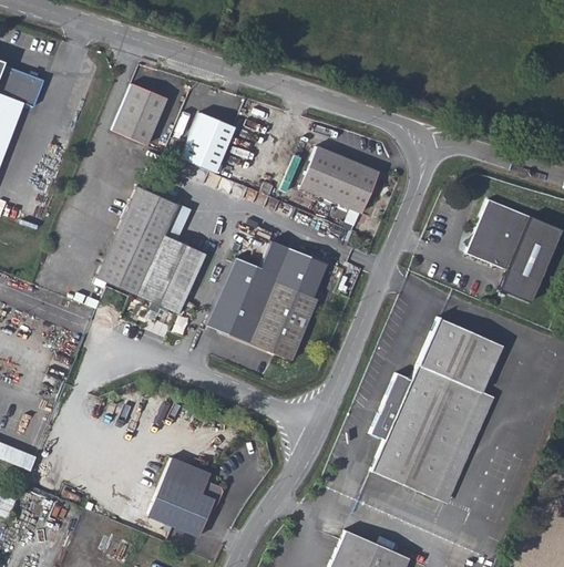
[(0,93),(36,106),(45,80),(4,64),(6,61),(0,59),(0,93)]
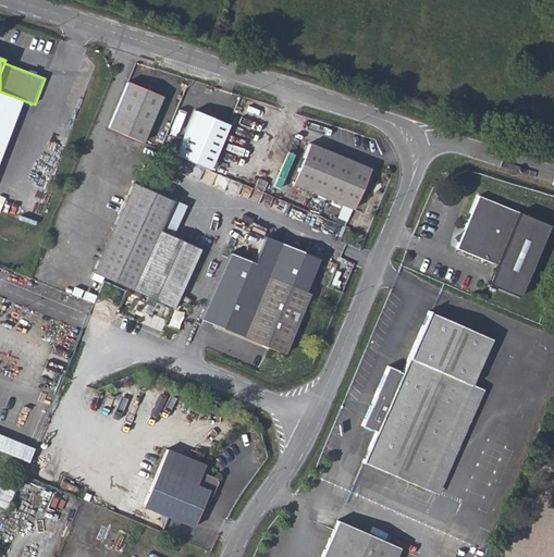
[(131,82),(111,128),(146,143),(164,96),(131,82)]
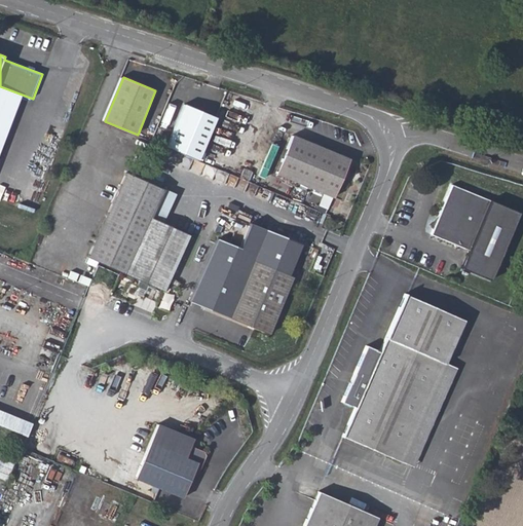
[(219,117),(187,104),(169,147),(175,150),(200,161),(219,117)]
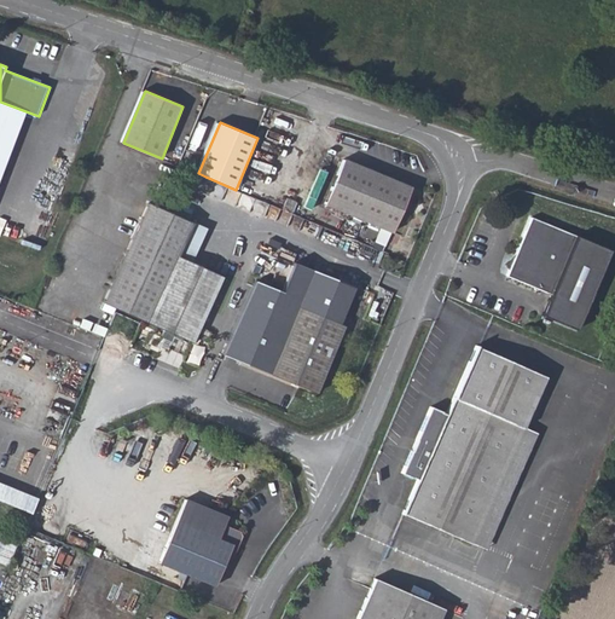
[(413,187),(346,158),(328,204),(395,232),(413,187)]
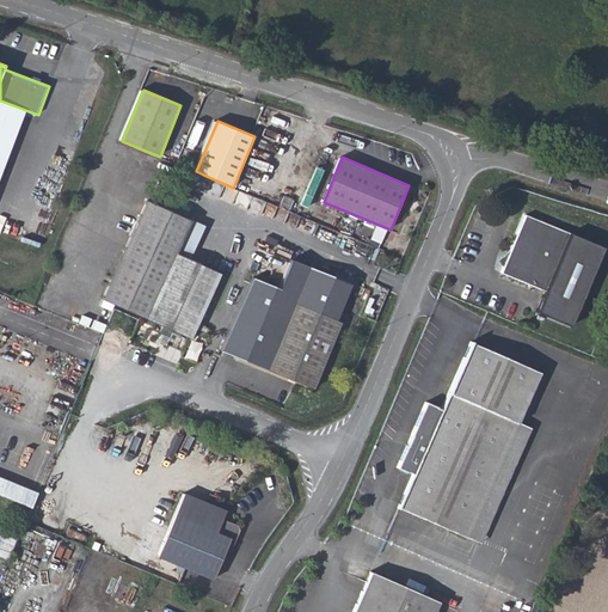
[(198,185),(203,175),(196,171),(191,182),(198,185)]
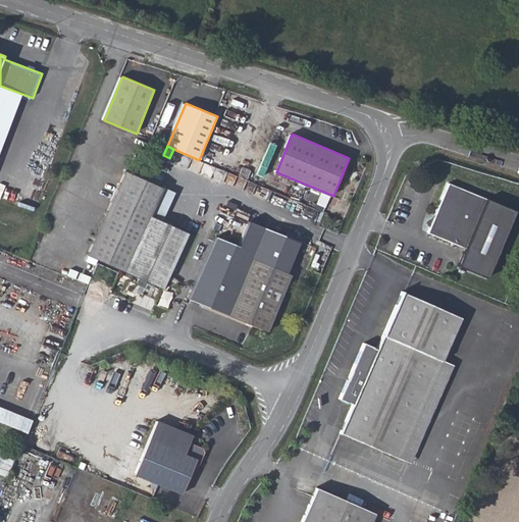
[(91,256),(128,272),(165,289),(191,232),(153,216),(165,188),(128,171),(91,256)]
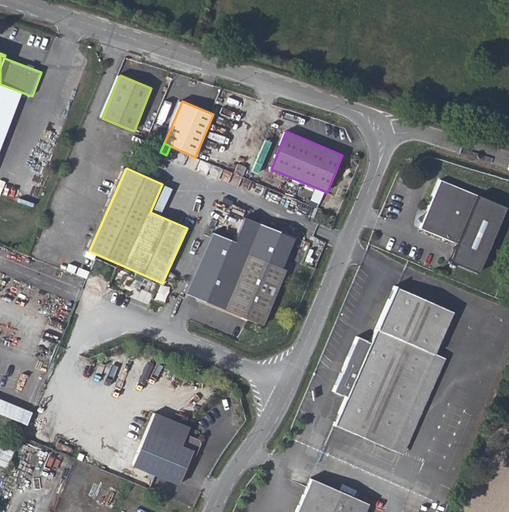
[(432,214),(424,222),(421,228),(458,243),(451,261),(480,273),(507,207),(441,179),(428,211),(432,214)]
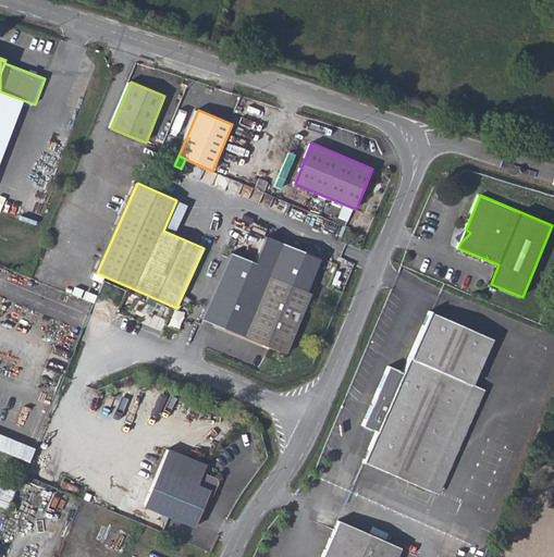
[(457,238),(462,242),(470,233),(466,230),(457,238)]
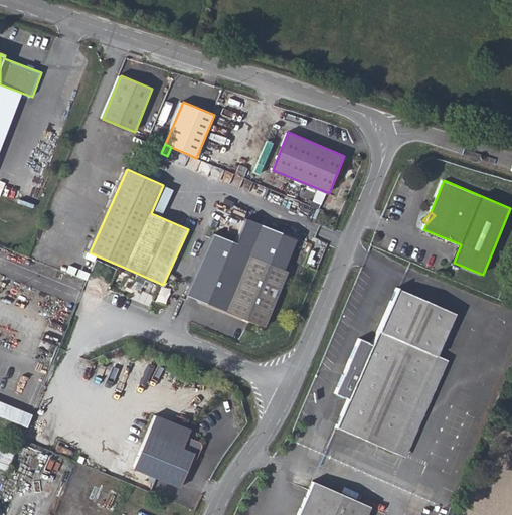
[(250,254),(285,269),(298,238),(247,218),(237,242),(215,233),(187,295),(227,311),(250,254)]
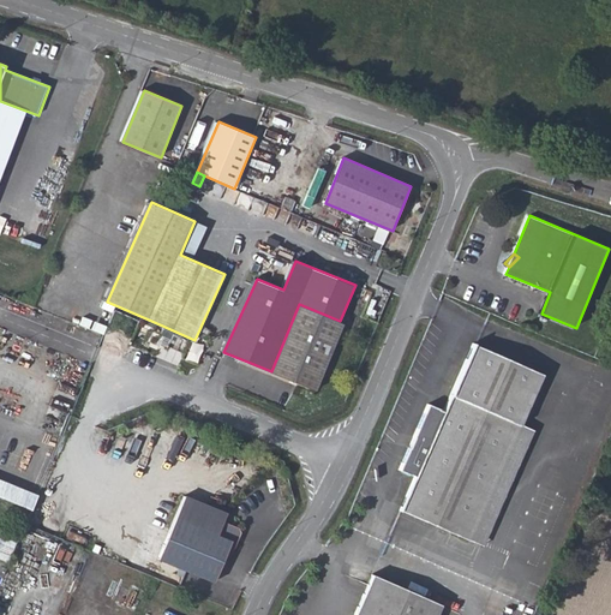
[(317,390),(345,323),(340,321),(299,304),(271,371),(317,390)]
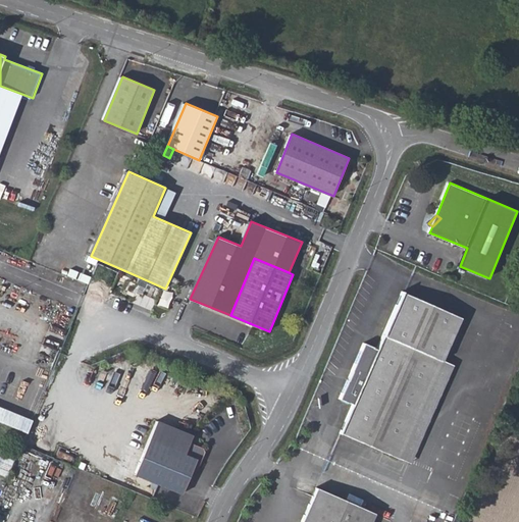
[(401,458),(444,360),(462,317),(404,292),(378,349),(375,348),(375,347),(366,343),(354,371),(350,379),(342,399),(351,403),(351,402),(355,404),(343,433),(401,459),(401,458)]
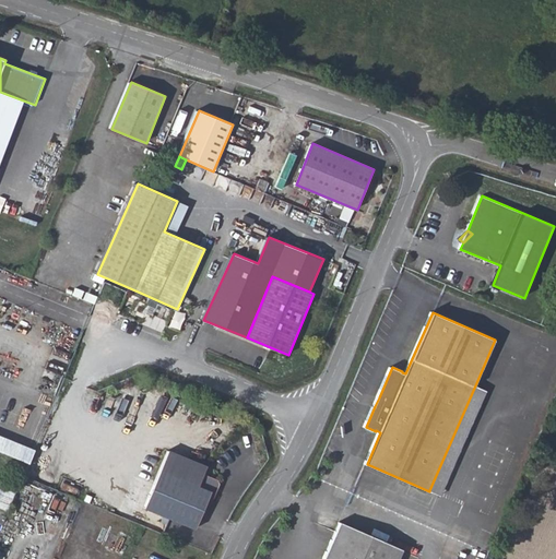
[(475,385),(429,490),(442,496),(488,391),(475,385)]
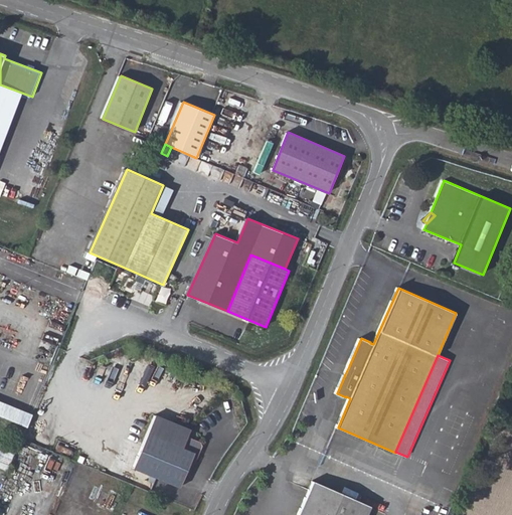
[(0,414),(28,427),(33,415),(0,400),(0,414)]
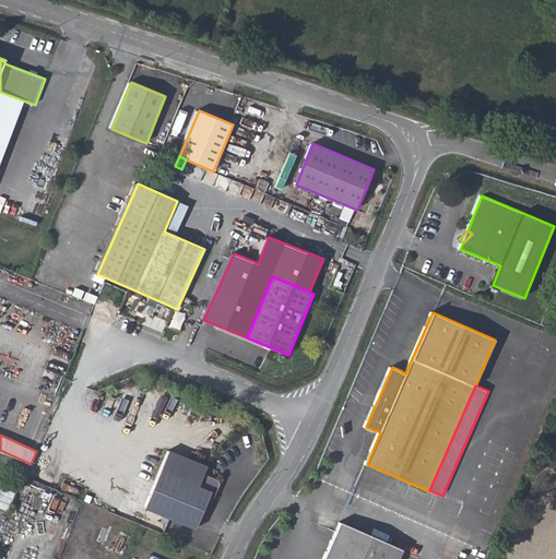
[(488,440),(466,506),(486,512),(509,447),(488,440)]
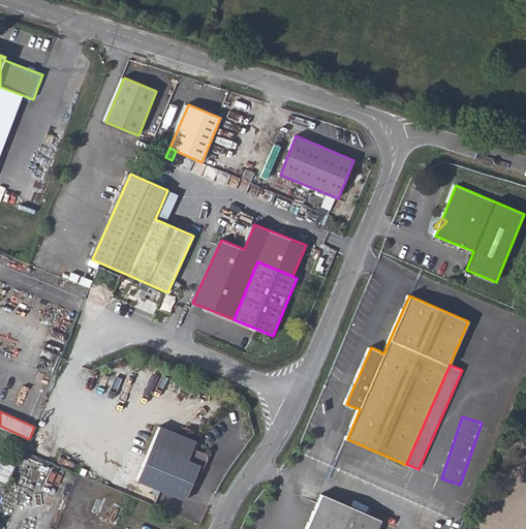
[(160,426),(153,445),(189,461),(194,448),(197,441),(160,426)]
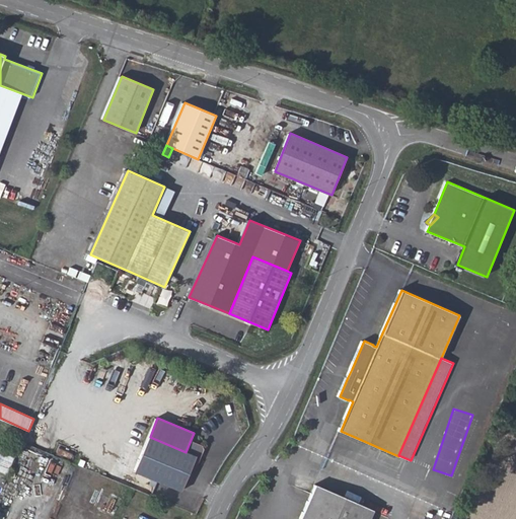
[(186,452),(150,437),(135,471),(182,492),(193,468),(195,469),(198,467),(206,449),(204,445),(191,440),(186,452)]
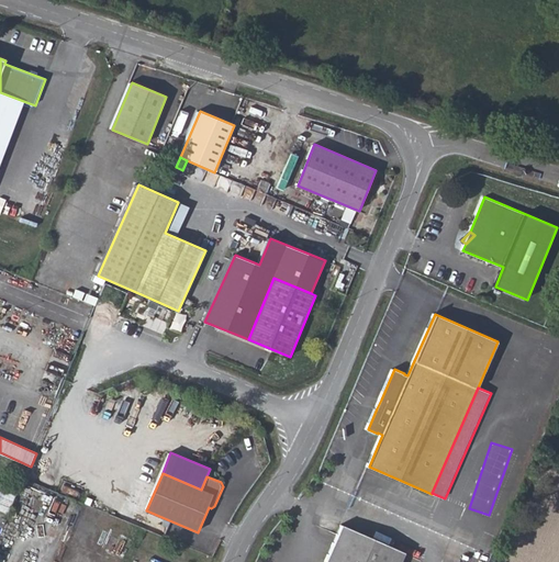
[(0,508),(9,513),(22,485),(6,478),(0,490),(0,508)]
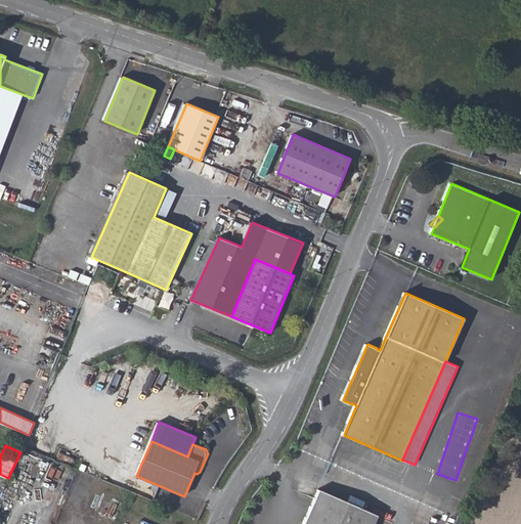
[(374,523),(378,515),(319,489),(304,523),(374,523)]
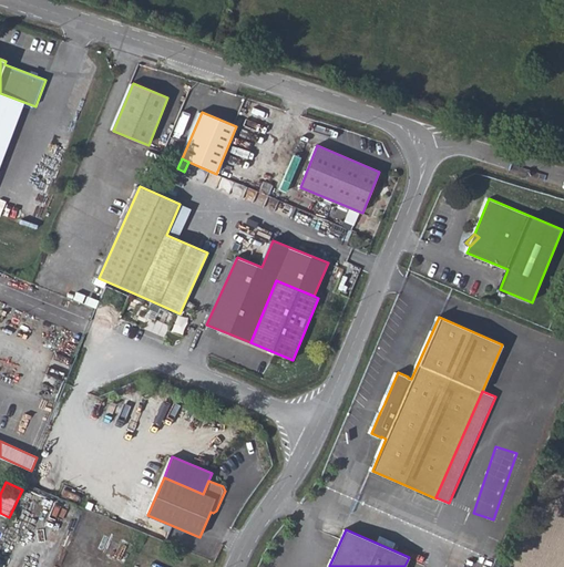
[(127,564),(135,545),(125,539),(123,545),(119,543),(112,557),(127,564)]
